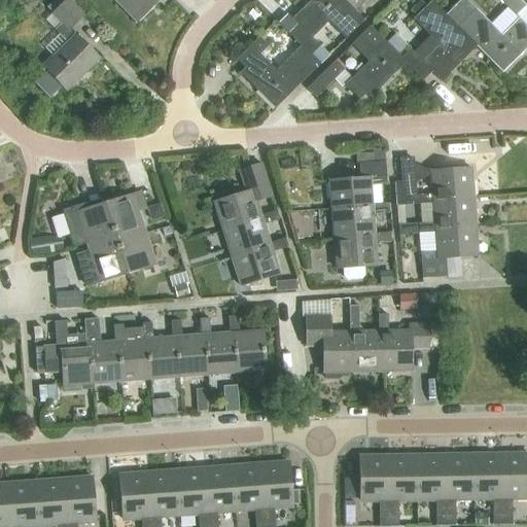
[(67,91),(98,59),(74,35),(74,36),(69,32),(85,15),(70,0),(66,0),(50,15),(60,25),(55,30),(67,43),(42,68),(45,71),(34,83),(51,101),(64,89),(67,91)]
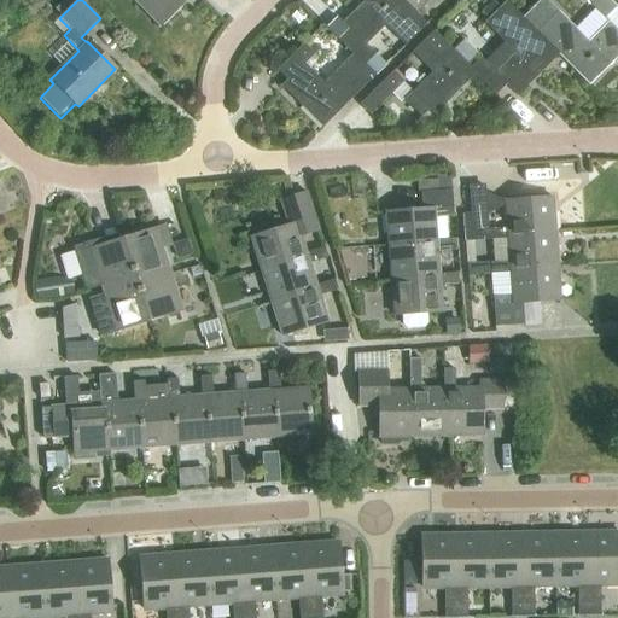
[(135,0),(161,24),(185,0),(135,0)]
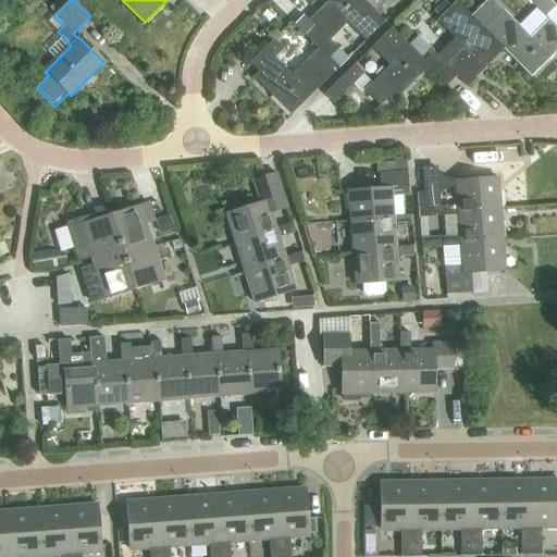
[(364,40),(383,22),(361,0),(327,0),(307,21),(313,26),(305,35),(319,49),(330,58),(339,49),(330,39),(347,23),(364,40)]
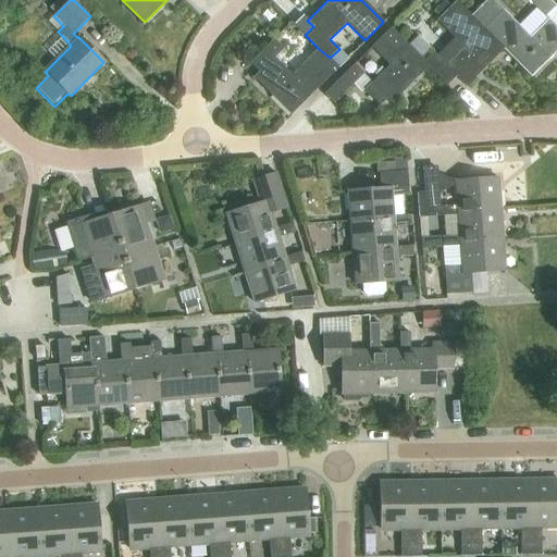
[(361,0),(383,22),(384,22),(375,12),(384,3),(381,0),(416,0),(417,1),(417,0),(361,0)]
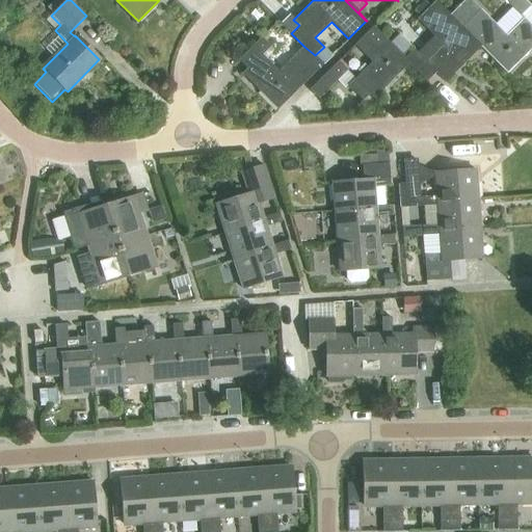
[(445,81),(480,47),(481,47),(461,27),(462,27),(450,15),(435,0),(417,19),(434,36),(418,53),(414,49),(404,58),(403,58),(408,63),(407,63),(425,81),(435,72),(445,81)]
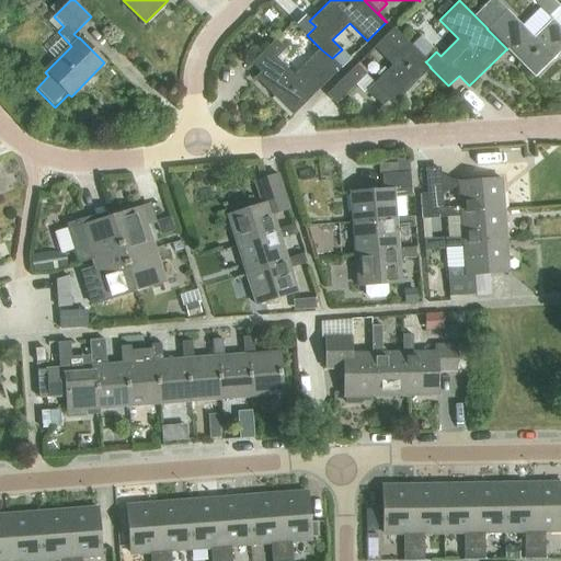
[(507,49),(506,49),(535,78),(560,50),(560,29),(551,19),(533,37),(495,0),(490,0),(474,15),(488,29),(487,29),(507,49)]
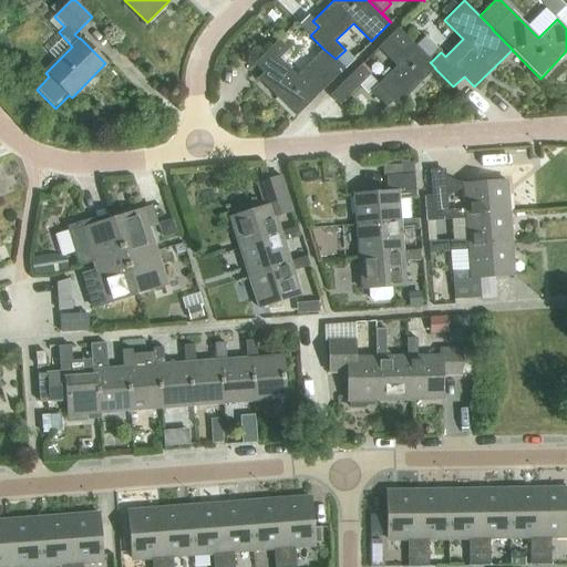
[(536,0),(553,17),(563,7),(556,0),(536,0)]
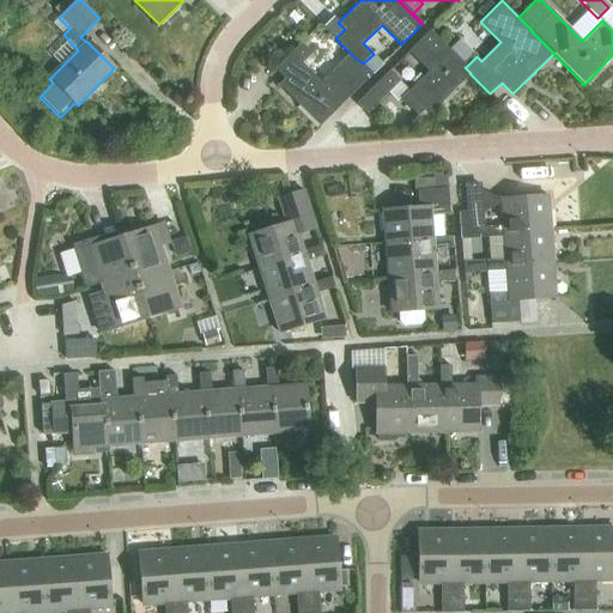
[(430,114),(469,73),(471,73),(465,67),(466,67),(430,30),(407,52),(428,72),(399,99),(417,117),(425,109),(430,114)]
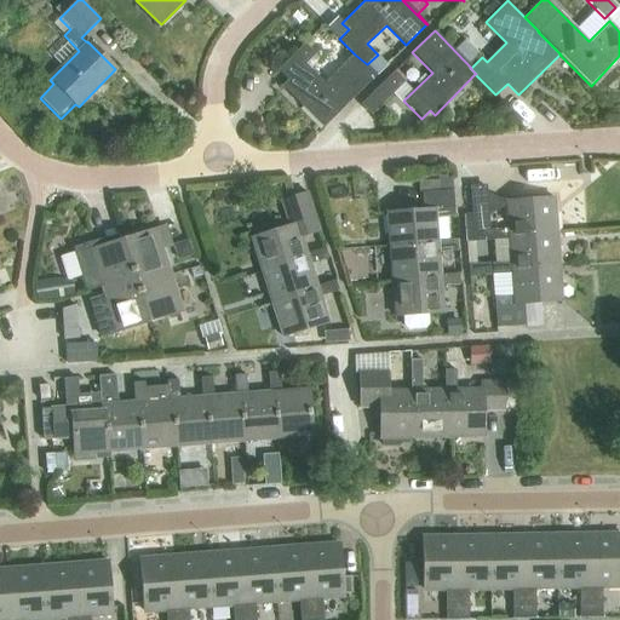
[(377,75),(367,64),(355,55),(323,86),(304,65),(314,56),(303,45),(276,70),(286,80),(281,86),(323,128),(377,75)]
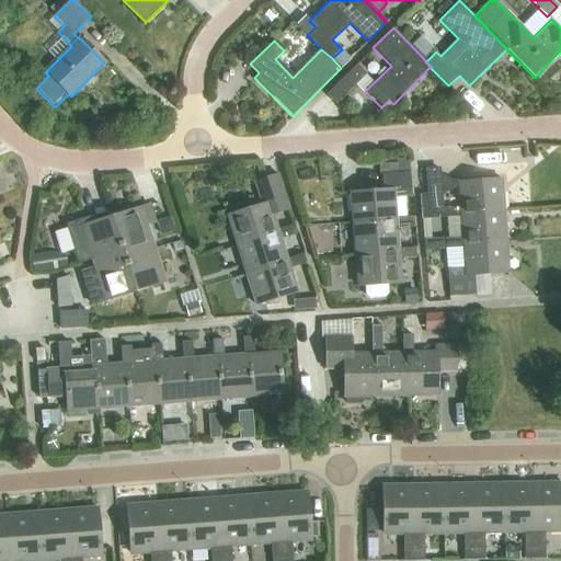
[(325,95),(335,105),(365,75),(355,66),(325,95)]
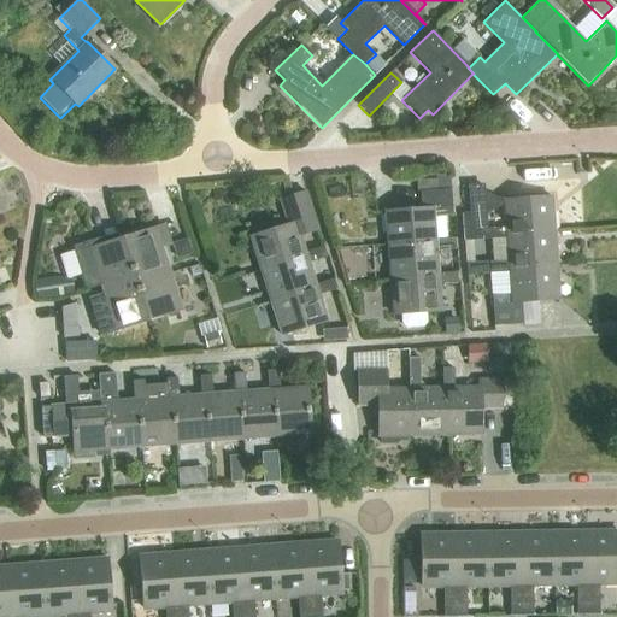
[(438,192),(452,191),(451,188),(450,176),(436,176),(438,192)]
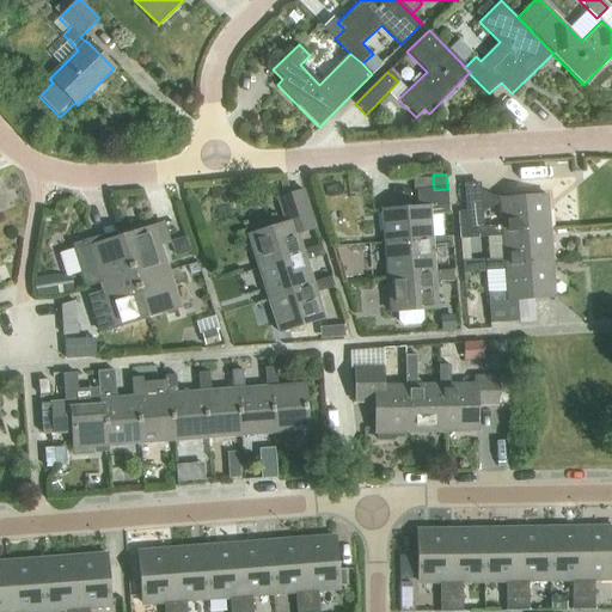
[(433,239),(430,216),(450,214),(448,189),(434,190),(417,191),(418,206),(383,209),(385,243),(433,239)]
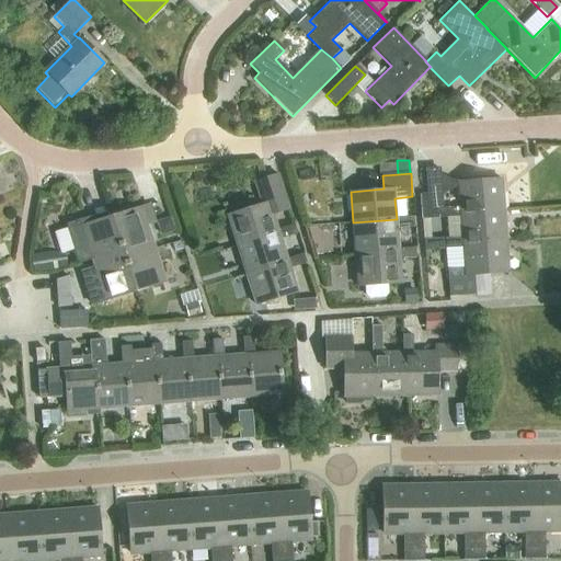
[(277,230),(277,229),(273,216),(288,210),(277,174),(253,182),(260,204),(227,215),(236,244),(278,231),(278,230),(277,230)]
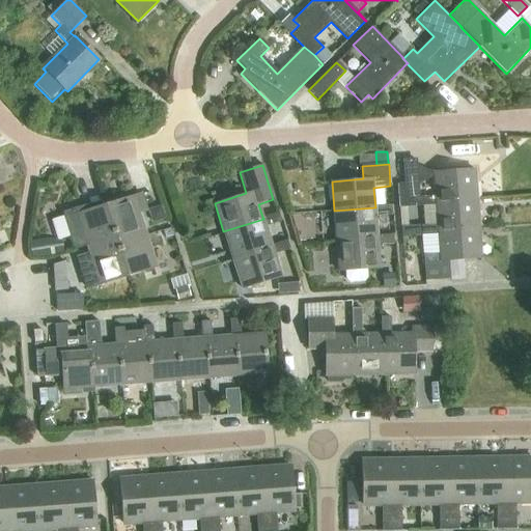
[(421,204),(437,203),(436,202),(477,199),(475,169),(434,172),(436,195),(421,196),(421,204)]
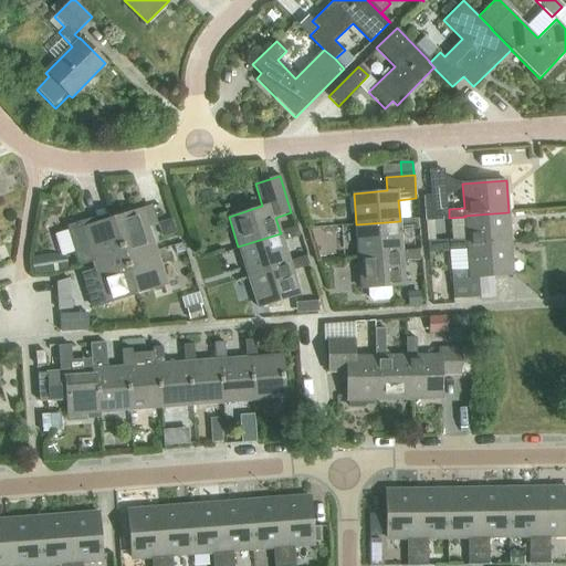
[(432,196),(433,220),(448,219),(447,195),(432,196)]
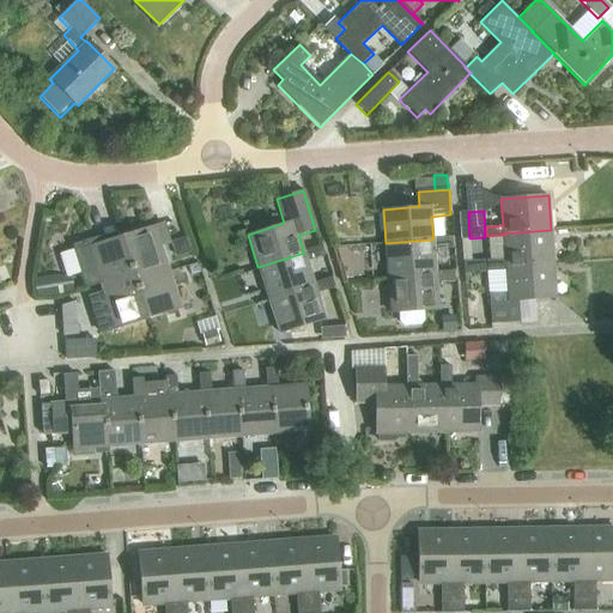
[(167,268),(161,248),(170,246),(164,224),(122,237),(135,277),(167,268)]
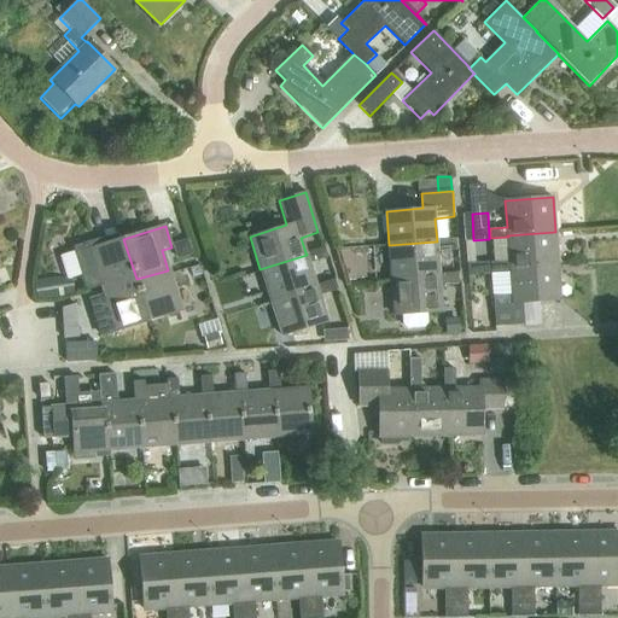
[(558,267),(555,232),(507,235),(508,237),(509,260),(490,261),(491,272),(511,270),(558,267)]
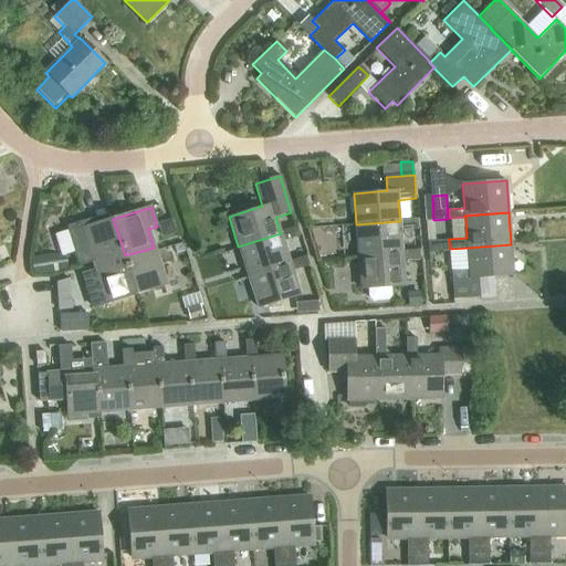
[(94,218),(66,227),(79,266),(109,257),(111,260),(125,255),(113,219),(96,224),(94,218)]
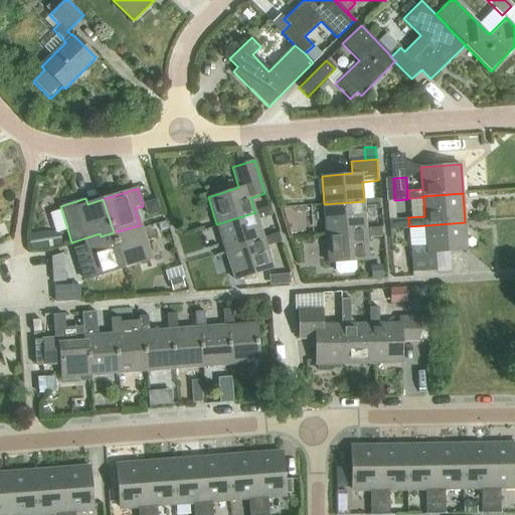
[(324,204),(326,232),(365,229),(366,229),(365,210),(380,209),(379,199),(364,201),(324,204)]
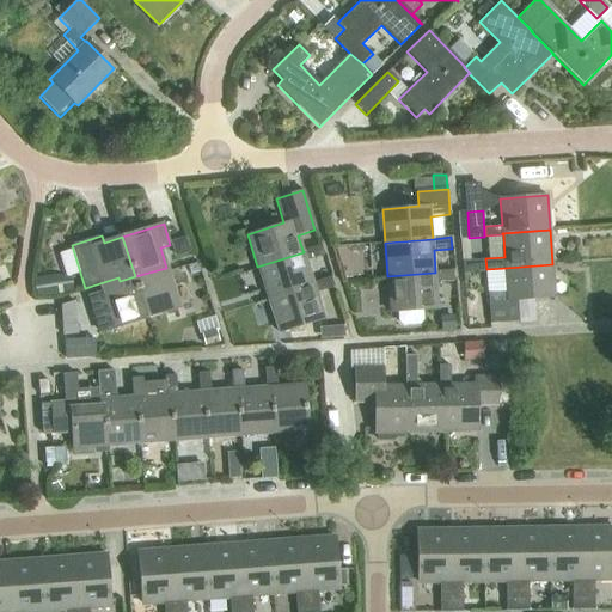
[(313,283),(312,281),(306,262),(324,256),(320,246),(304,251),(304,252),(257,267),(268,299),(313,285),(313,283)]
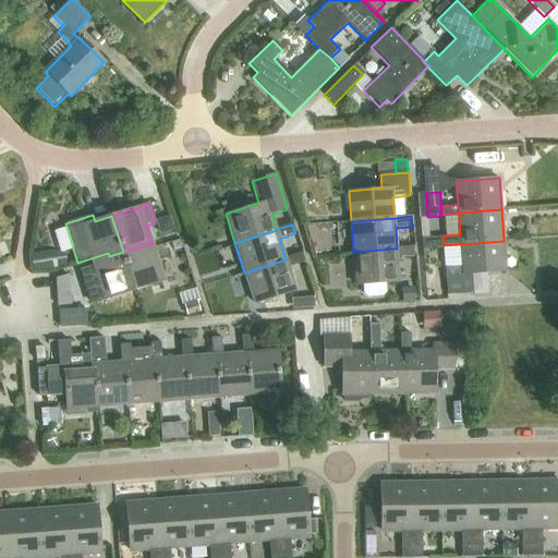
[(507,271),(504,241),(461,244),(462,265),(445,267),(447,296),(472,294),(471,274),(507,271)]
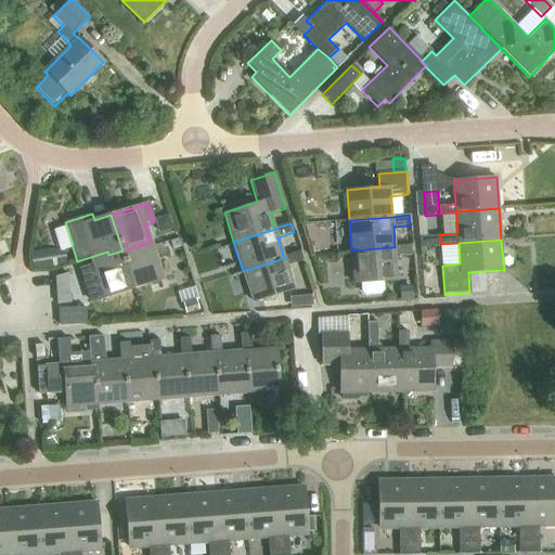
[(163,279),(151,243),(123,250),(133,288),(163,279)]
